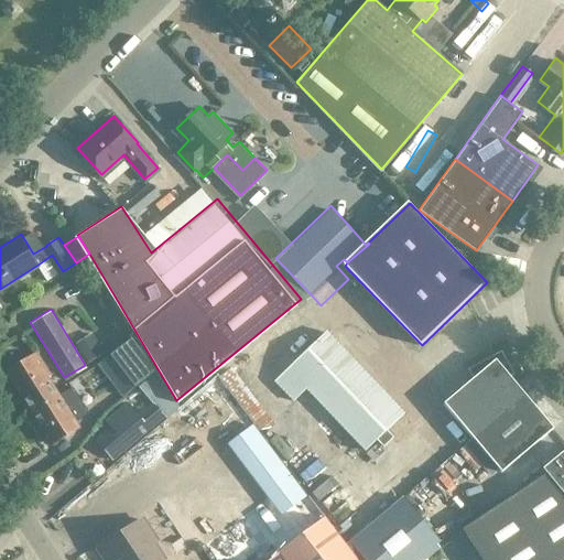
[(404,411),(326,331),(289,367),(366,449),(404,411)]
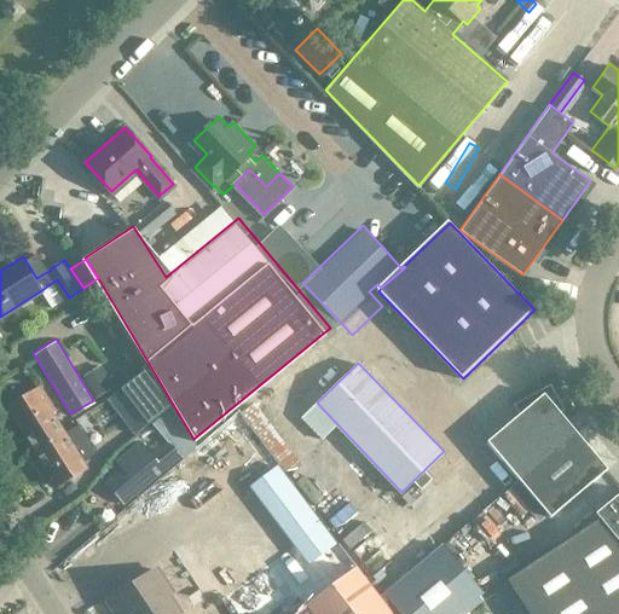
[(148,421),(171,403),(142,368),(119,387),(148,421)]
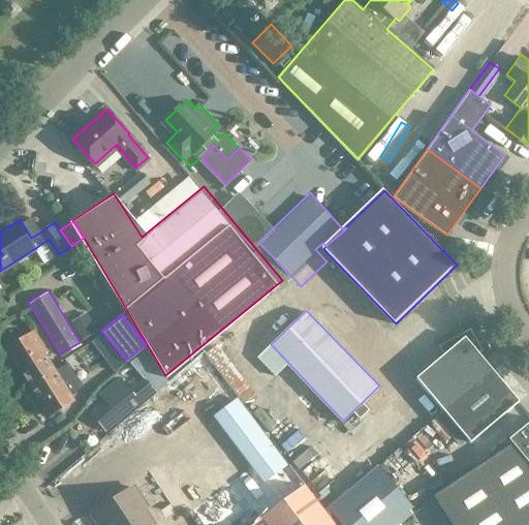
[(443,409),(492,368),(477,351),(481,348),(470,327),(439,344),(443,352),(415,376),(431,394),(443,409)]
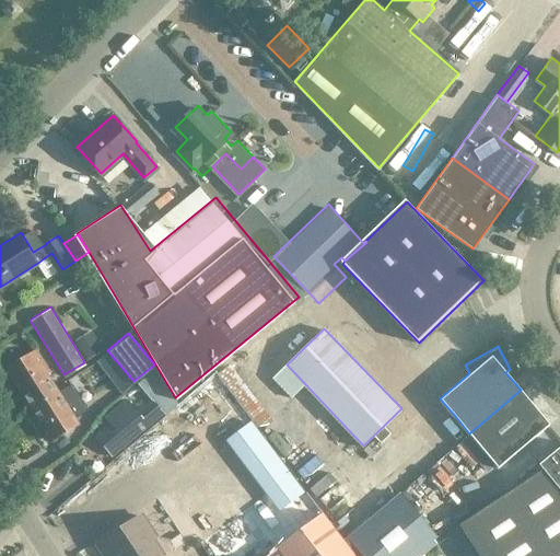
[(6,368),(33,409),(54,395),(59,391),(47,372),(50,370),(37,348),(6,368)]
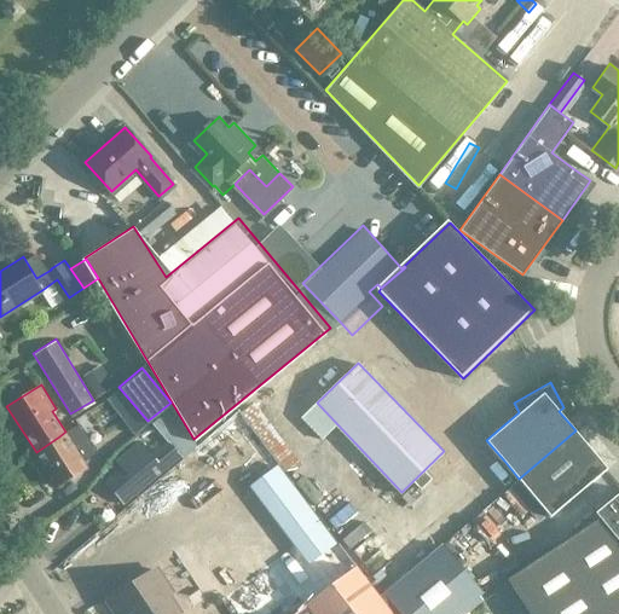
[(92,439),(121,411),(114,403),(84,430),(92,439)]
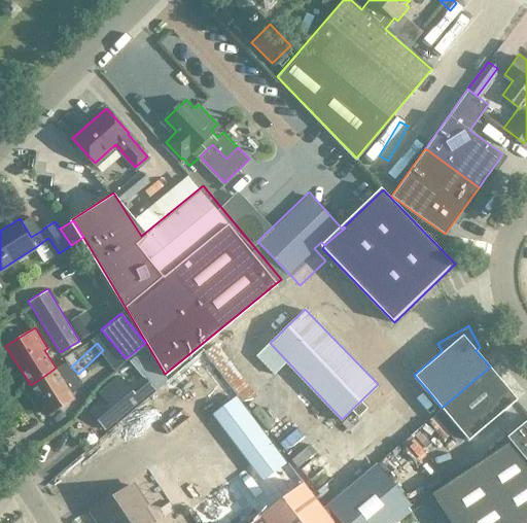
[(490,367),(442,408),(468,439),(517,398),(490,367)]
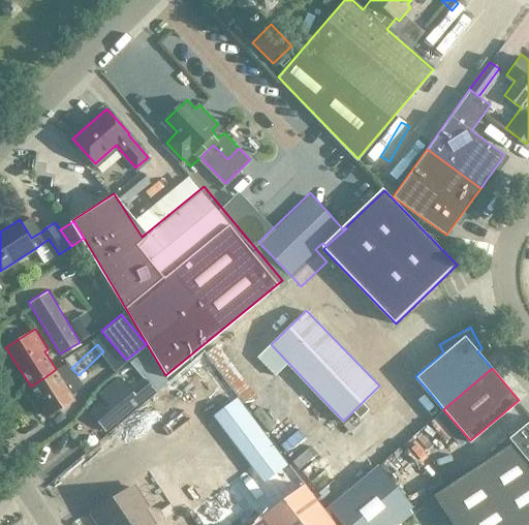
[(51,373),(31,387),(50,415),(75,399),(71,392),(75,389),(71,381),(65,384),(56,369),(51,373)]
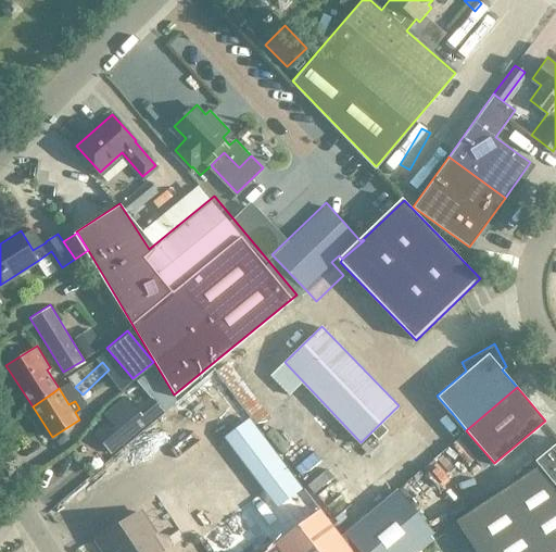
[(123,408),(117,401),(109,409),(114,415),(95,431),(110,450),(161,406),(152,397),(133,413),(126,405),(123,408)]
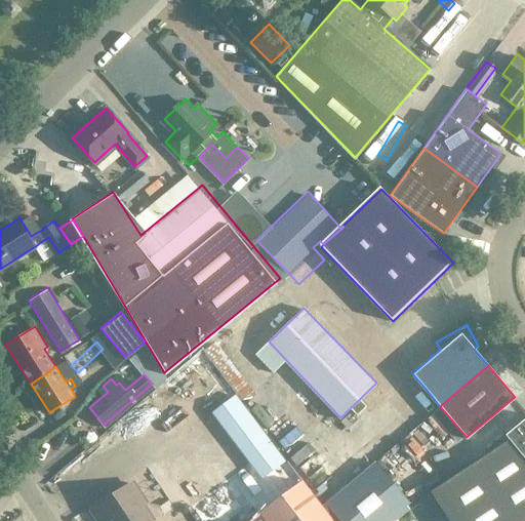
[(235,393),(211,410),(225,428),(248,409),(235,393)]
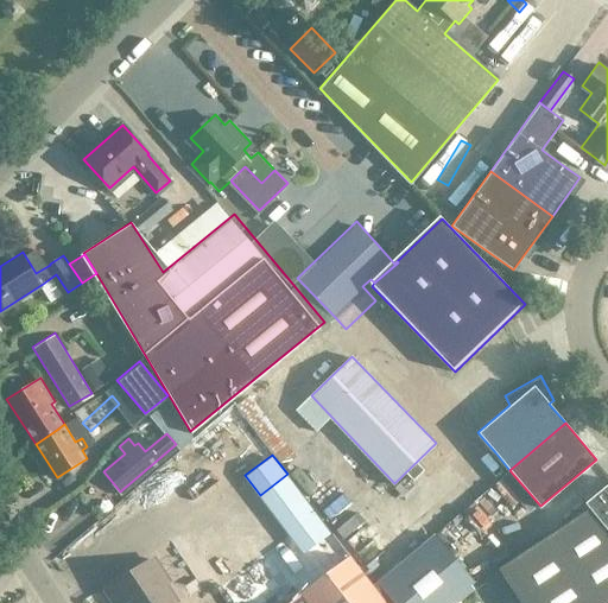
[(173,458),(137,483),(147,497),(184,473),(173,458)]
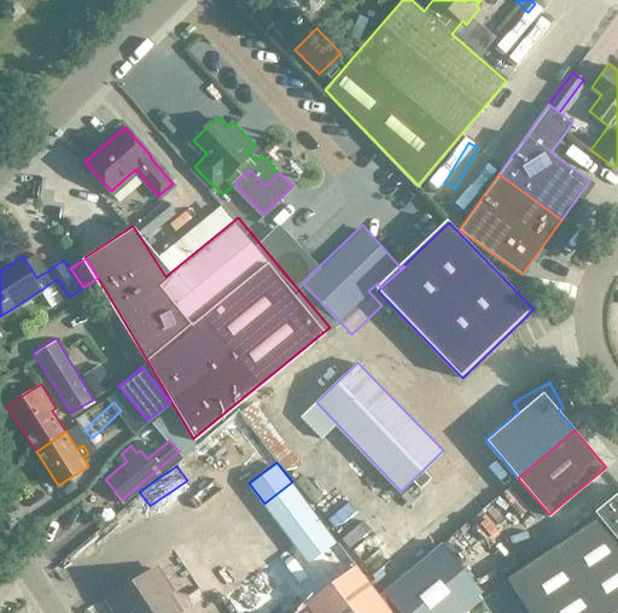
[(528,612),(617,612),(617,491),(593,513),(598,518),(506,578),(528,612)]
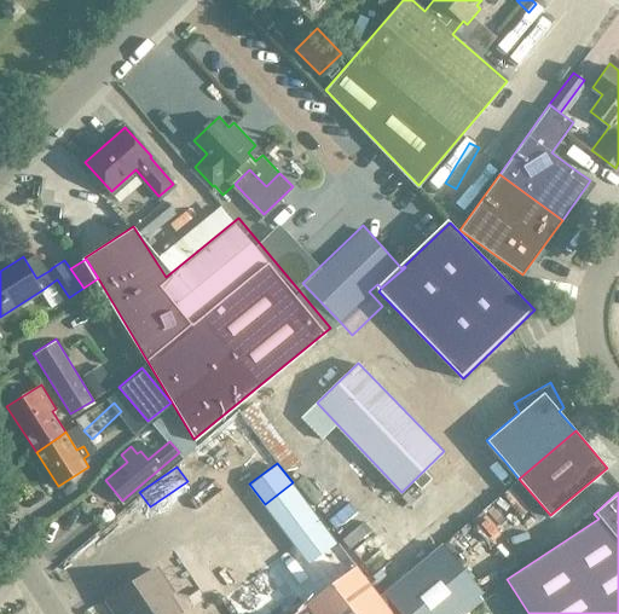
[(137,497),(100,532),(113,543),(148,509),(137,497)]
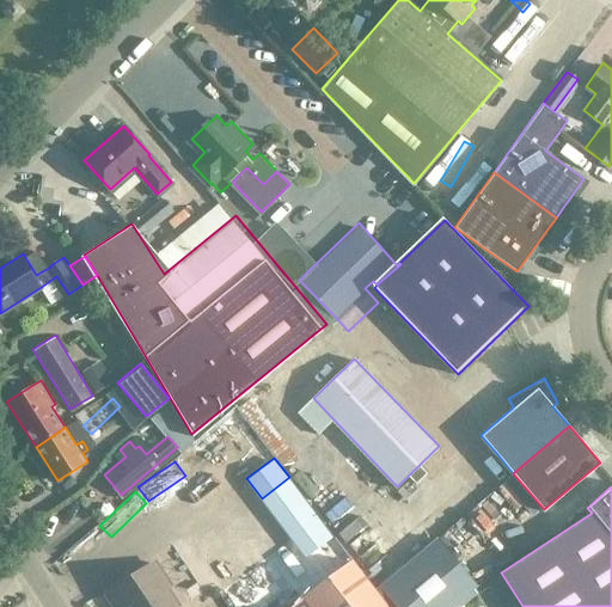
[(212,526),(226,515),(210,496),(196,508),(212,526)]
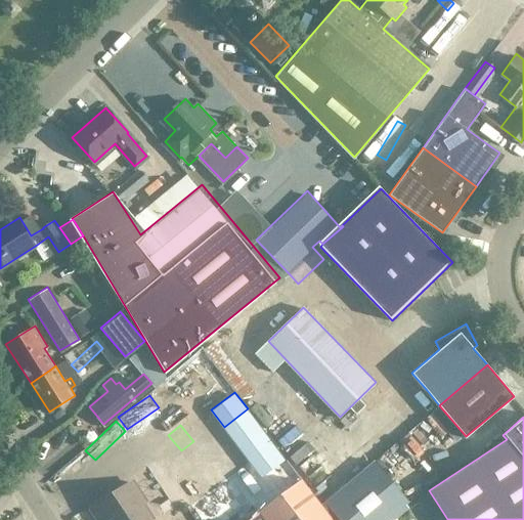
[(293,469),(273,443),(249,459),(249,474),(262,492),(293,469)]
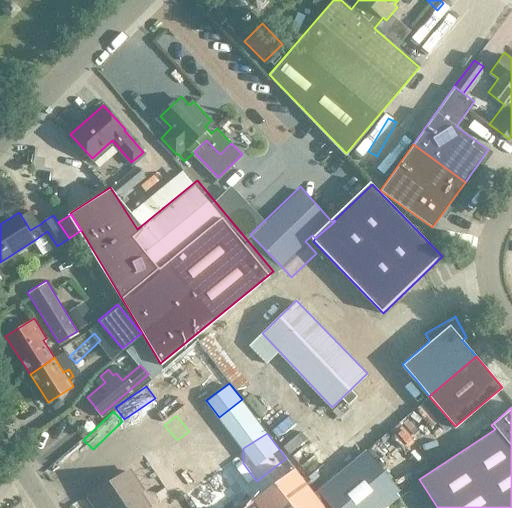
[(314,492),(325,507),(383,507),(399,495),(396,491),(399,489),(366,449),(314,492)]
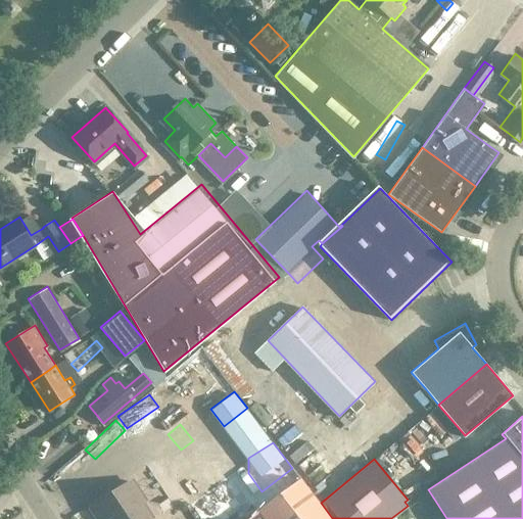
[(332,518),(299,477),(244,518),(332,518)]
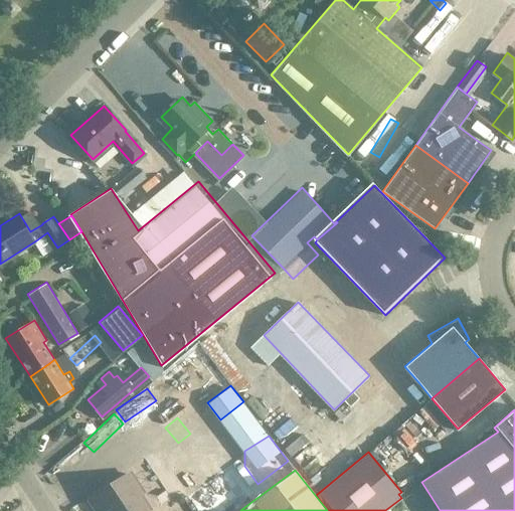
[(144,492),(131,473),(91,500),(98,510),(148,510),(150,509),(140,494),(144,492)]
